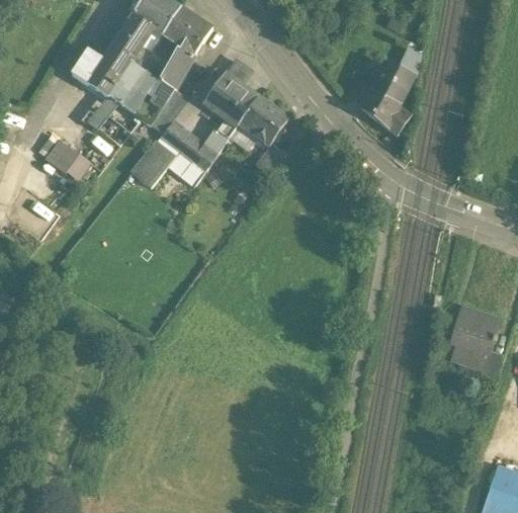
[(8,0),(26,9),(30,0),(8,0)]
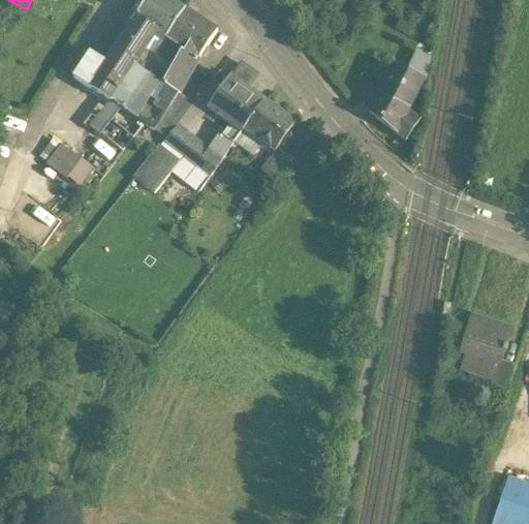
[(184,8),(172,0),(144,0),(123,31),(122,33),(145,49),(157,30),(165,35),(184,8)]
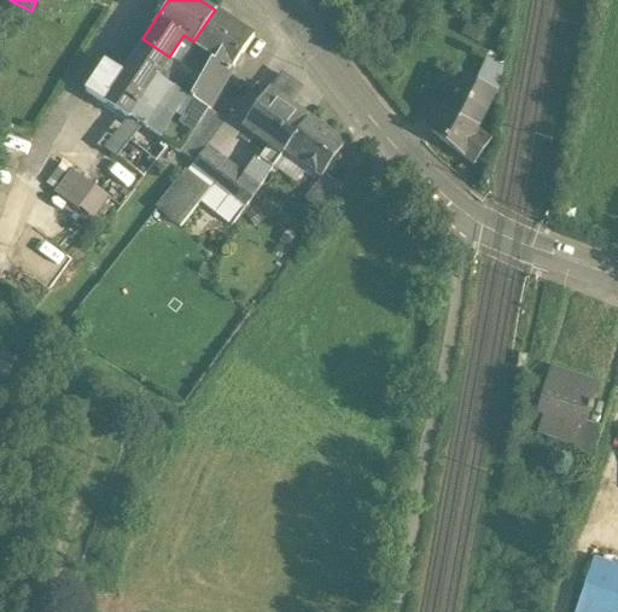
[(210,58),(190,97),(207,108),(208,108),(229,65),(251,34),(215,10),(193,41),(210,52),(207,56),(210,58)]
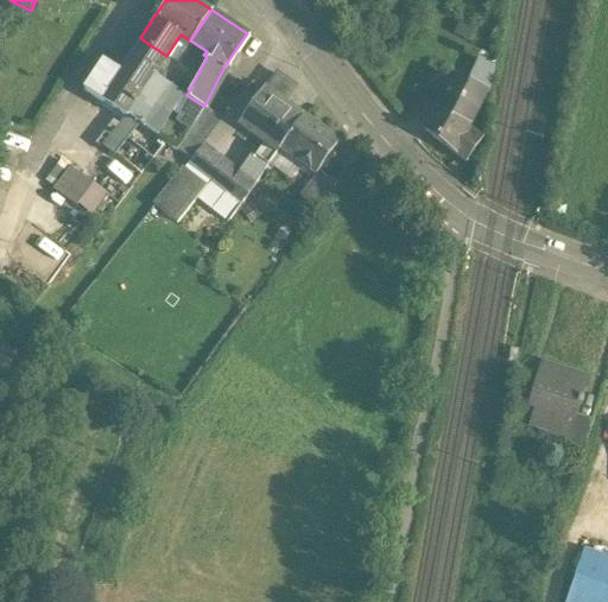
[(499,25),(476,17),(469,36),(486,43),(494,46),(499,25)]
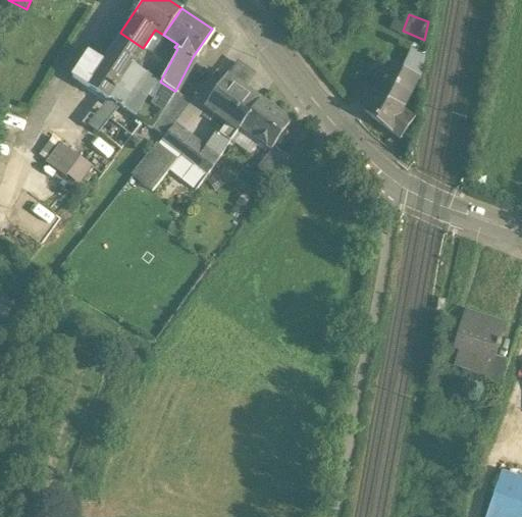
[(399,29),(386,23),(379,39),(392,44),(399,29)]
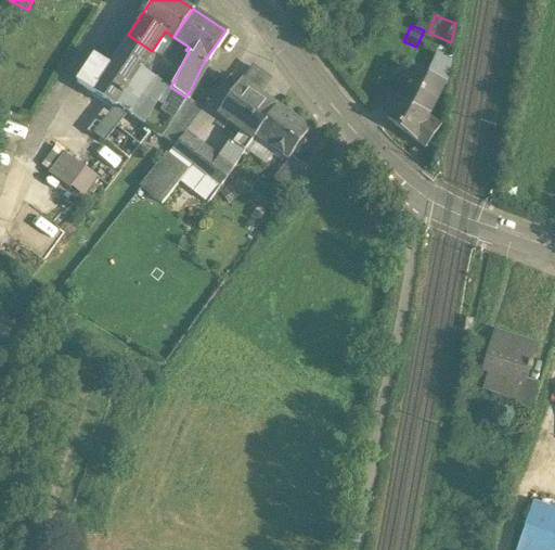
[(428,33),(424,30),(416,47),(436,55),(443,39),(428,33)]
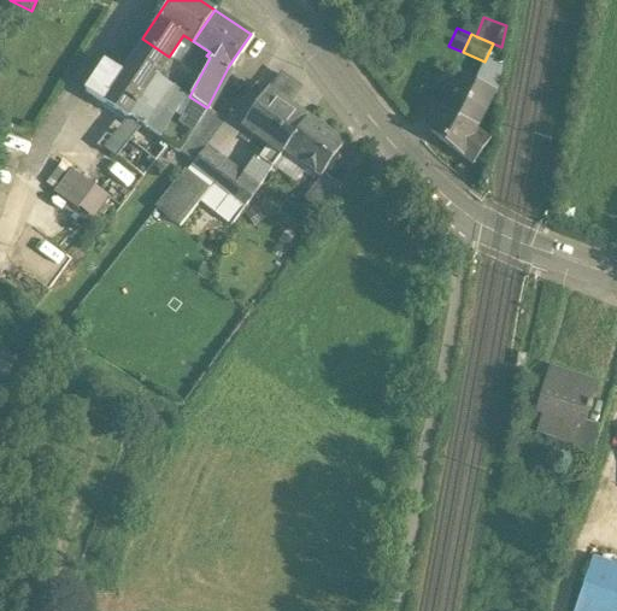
[(169,57),(142,39),(121,81),(98,65),(84,86),(128,116),(129,113),(157,74),(169,57)]
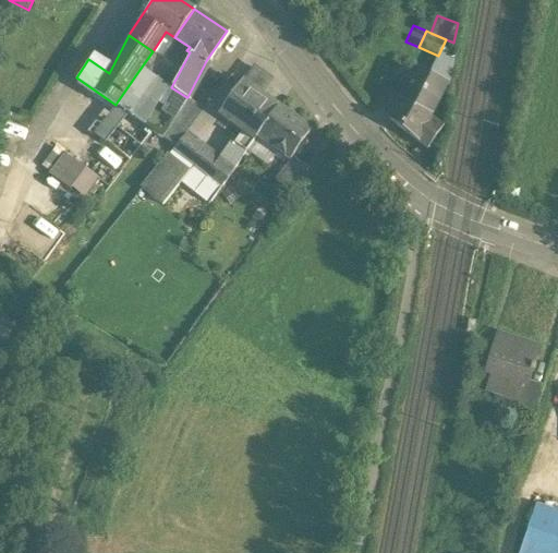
[(190,47),(174,37),(162,56),(176,65),(186,50),(190,47)]
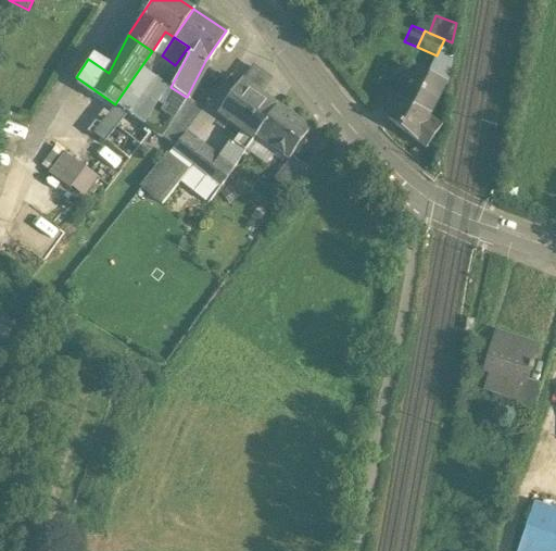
[(437,55),(429,73),(445,80),(451,57),(453,44),(452,42),(444,39),(437,55)]
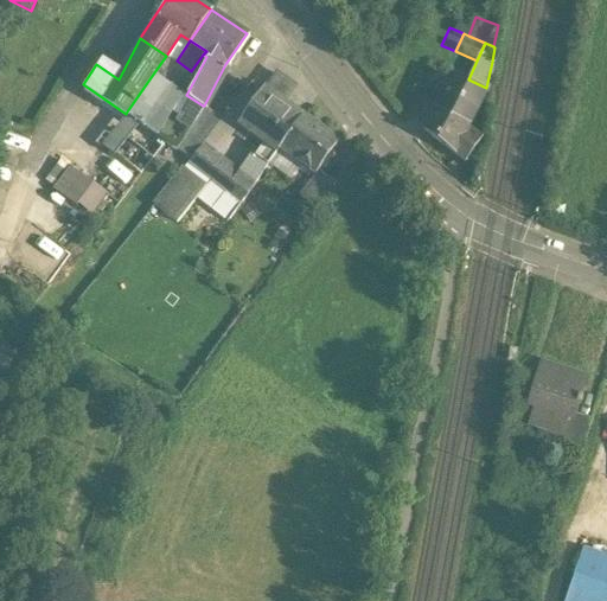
[(276,70),(264,87),(281,98),(293,82),(276,70)]
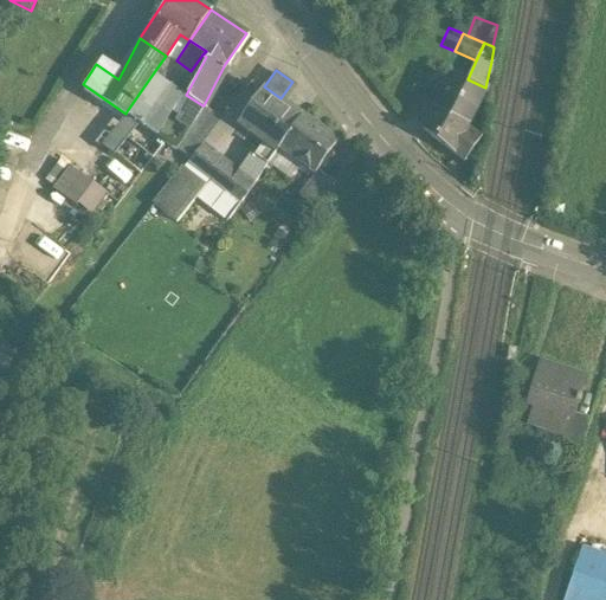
[(468,79),(451,71),(433,105),(469,121),(485,88),(468,79)]
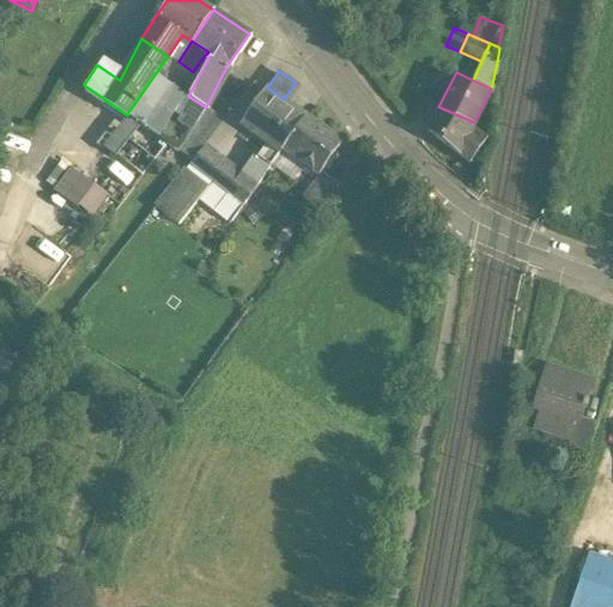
[(187,96),(156,73),(128,113),(178,149),(205,107),(188,96),(187,96)]
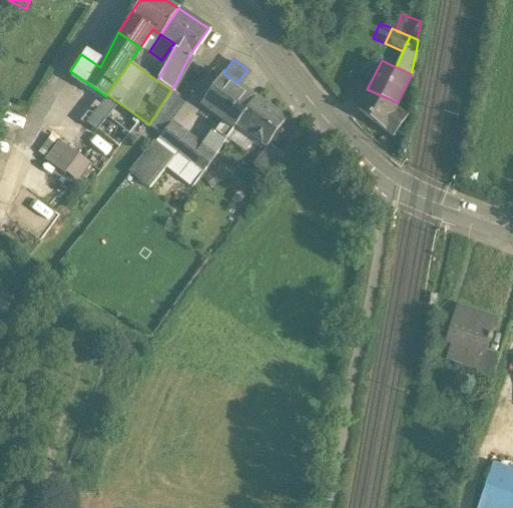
[(223,73),(222,72),(200,103),(222,119),(233,126),(235,123),(255,95),(237,83),(223,73)]
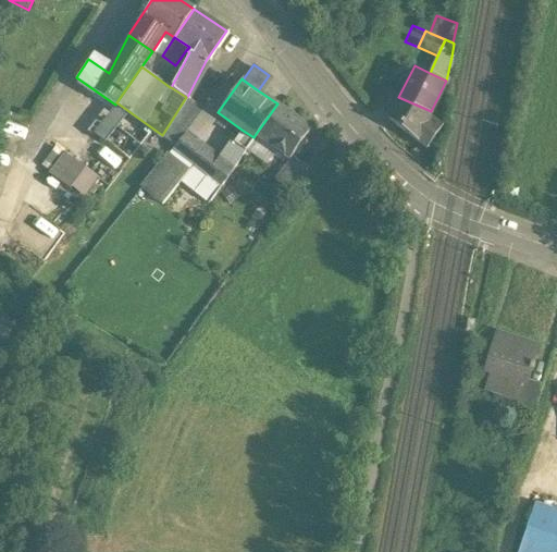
[(186,97),(162,135),(175,144),(185,130),(202,108),(187,97),(186,97)]
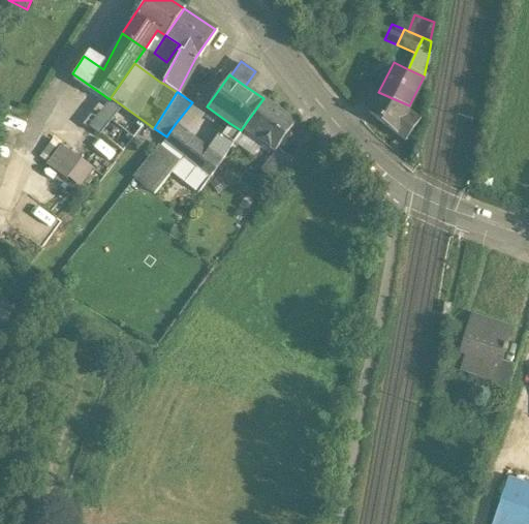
[(409,105),(378,92),(369,111),(405,137),(418,118),(407,110),(409,105)]
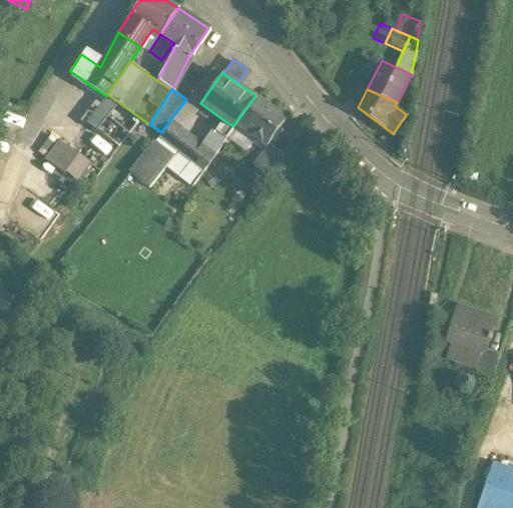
[(286,117),(255,95),(235,123),(248,133),(249,133),(261,141),(266,144),(266,145),(269,141),(286,117)]
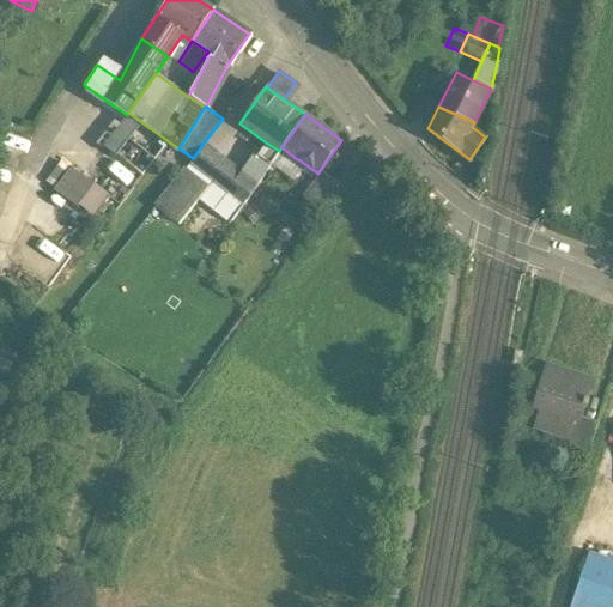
[(228,162),(204,143),(193,158),(189,162),(213,180),(226,163),(228,162)]
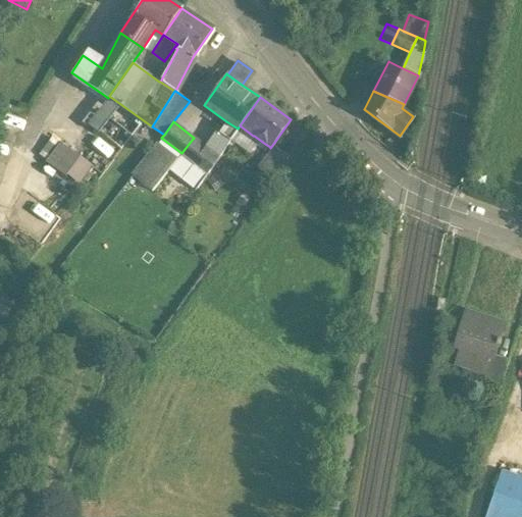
[(217,128),(203,146),(218,156),(238,128),(226,121),(219,131),(217,128)]
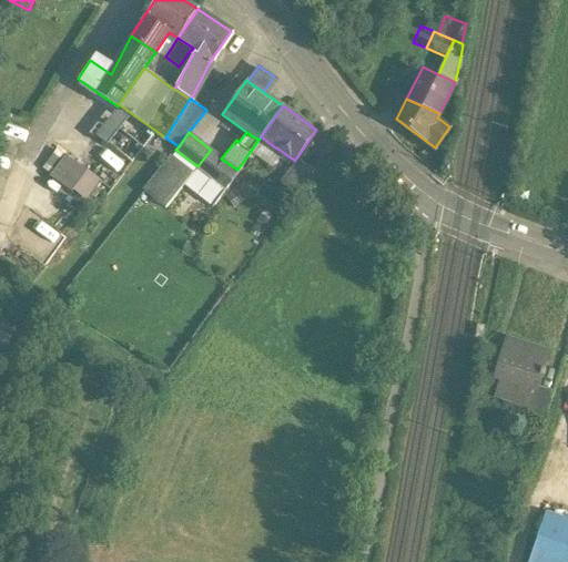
[(221,159),(210,151),(198,166),(224,187),(237,170),(221,159)]
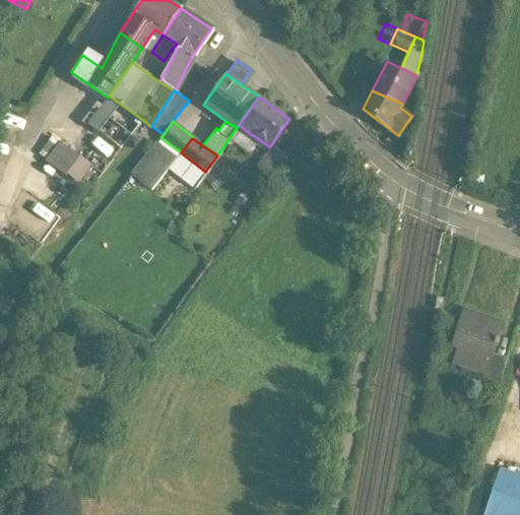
[(78,153),(59,140),(45,159),(64,173),(67,170),(78,153)]
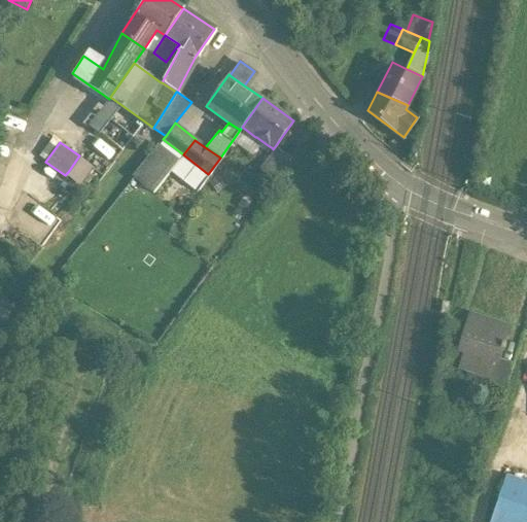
[(160,143),(134,175),(153,190),(178,158),(160,143)]
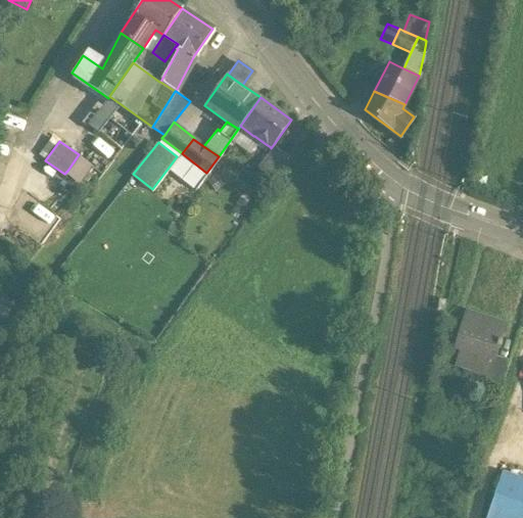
[(274,144),(271,148),(271,147),(257,166),(271,176),(289,154),(274,144)]
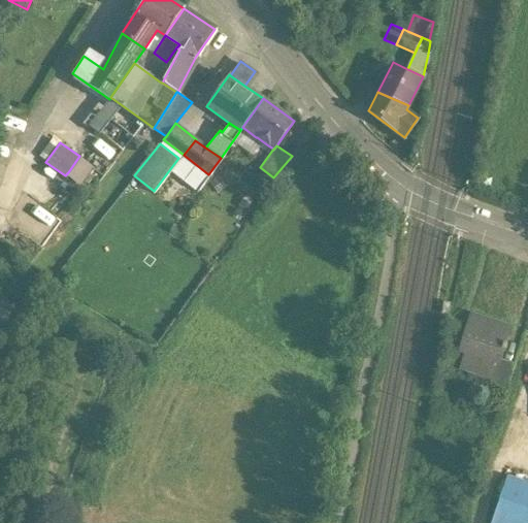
[(79,156),(68,172),(81,183),(94,167),(79,156)]
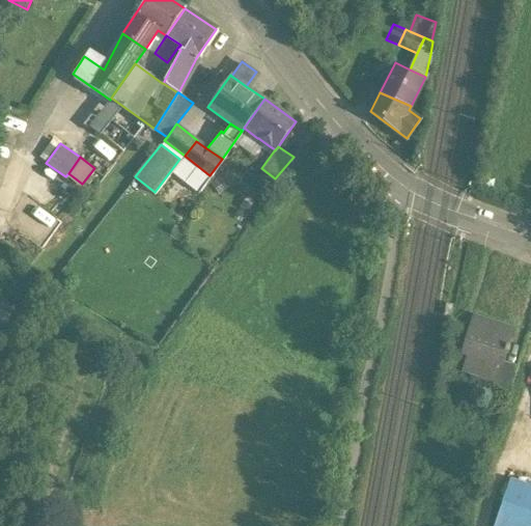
[(511,329),(471,315),(465,335),(472,337),(462,367),(494,378),(496,378),(502,359),(504,352),(506,352),(508,345),(506,344),(511,329)]
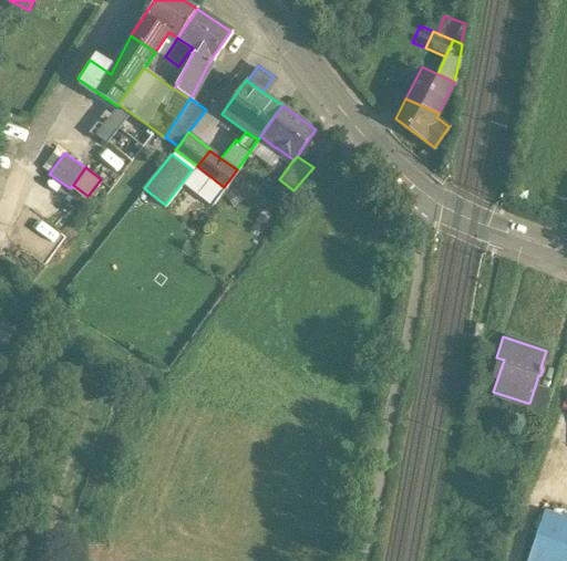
[(553,388),(536,383),(529,403),(527,403),(525,411),(544,416),(553,388)]
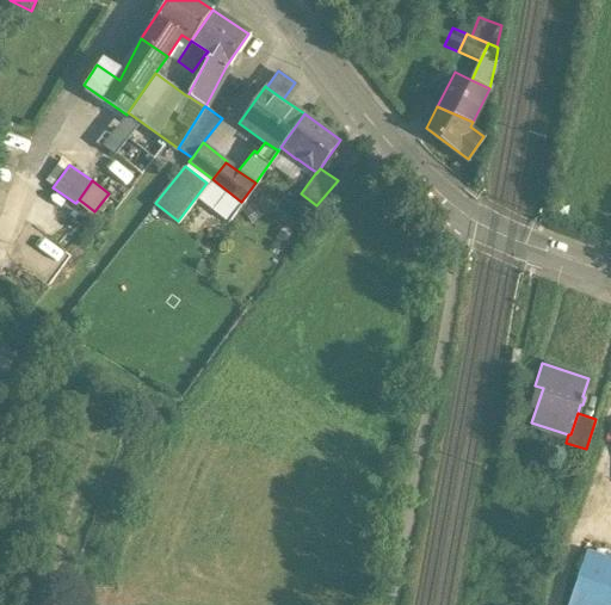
[(610,604),(610,554),(585,545),(563,604),(610,604)]
